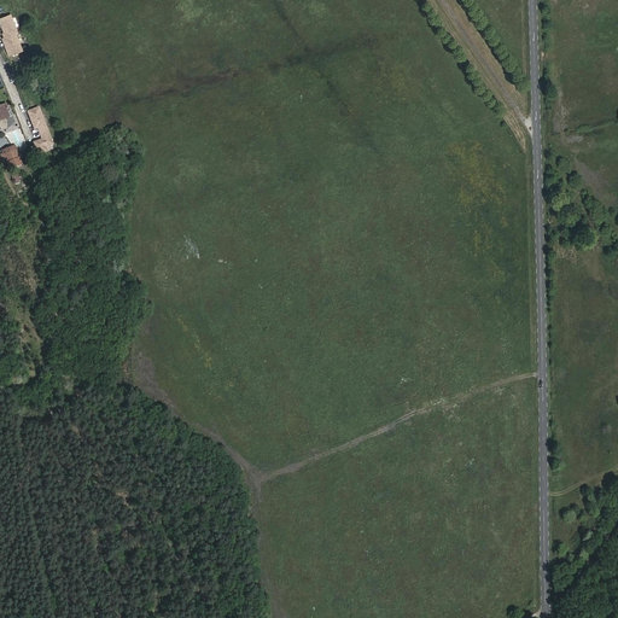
[(17,35),(18,34),(12,16),(0,19),(5,31),(7,30),(9,33),(6,34),(4,35),(6,39),(17,35)]
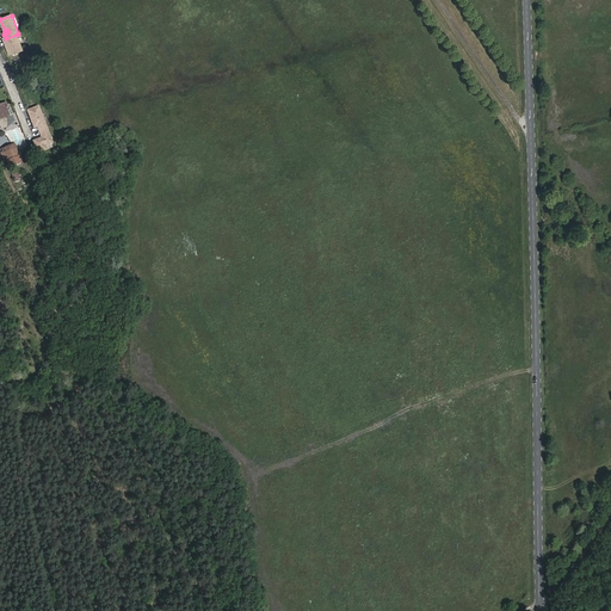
[(24,51),(17,35),(6,38),(4,39),(6,44),(10,43),(11,45),(7,48),(11,56),(24,51)]
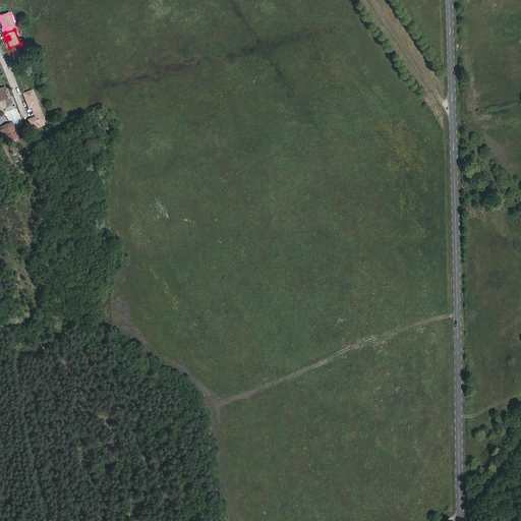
[(0,103),(9,100),(8,98),(6,91),(0,93),(0,103)]
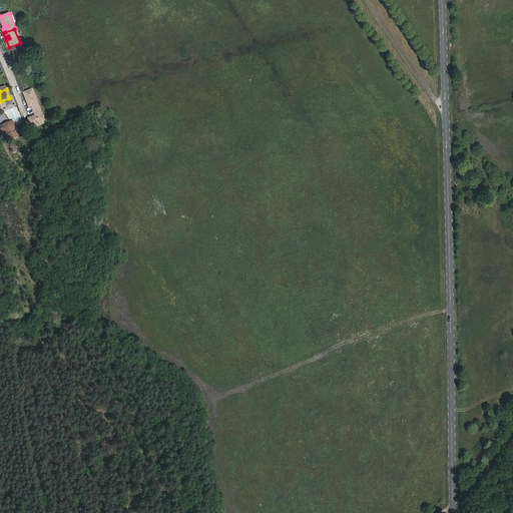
[(34,111),(40,109),(33,90),(24,93),(26,97),(27,97),(29,103),(28,103),(30,107),(32,106),(34,111)]
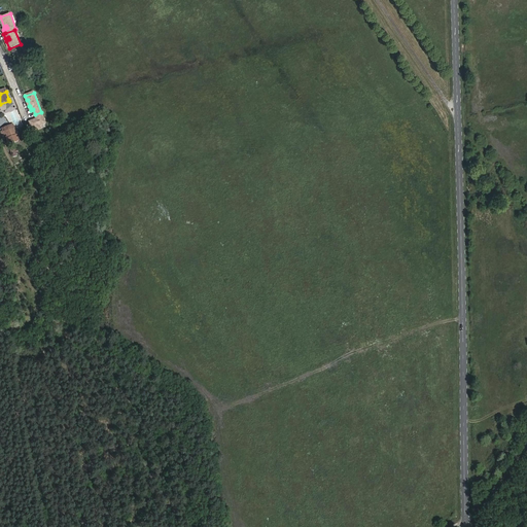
[(9,98),(8,99),(9,101),(0,104),(0,106),(2,112),(6,110),(9,109),(12,105),(9,98)]
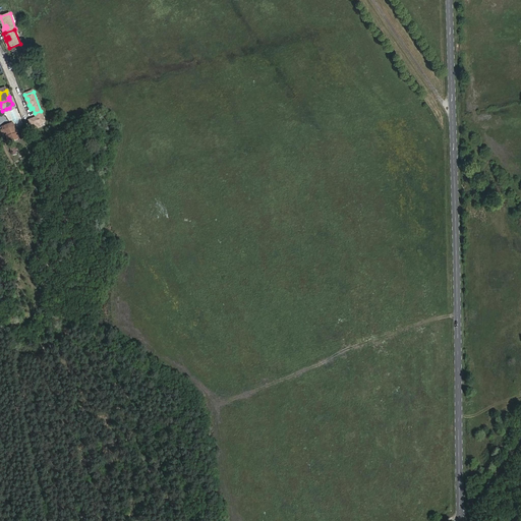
[(40,124),(46,122),(41,111),(35,113),(37,118),(30,121),(34,131),(41,128),(40,124)]
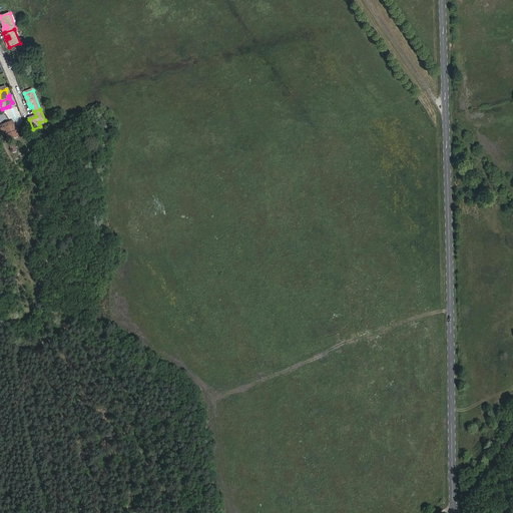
[(8,140),(19,137),(14,125),(4,129),(6,134),(8,140)]
